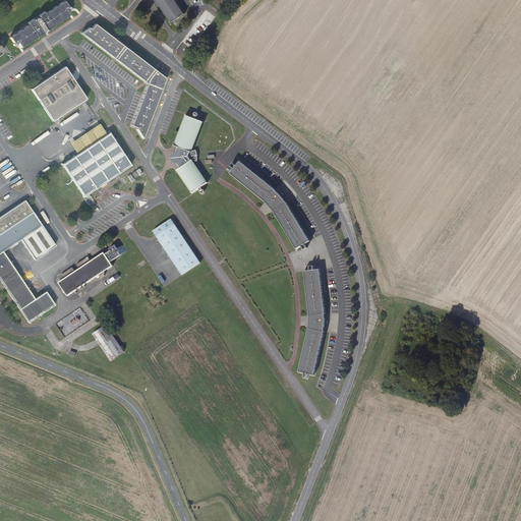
[(66,13),(61,7),(64,5),(60,0),(42,13),(40,11),(35,14),(37,17),(36,18),(35,16),(33,17),(33,18),(33,19),(32,20),(30,18),(24,21),(25,23),(6,36),(9,41),(13,39),(17,46),(40,32),(40,31),(43,29),(44,29),(66,13)]
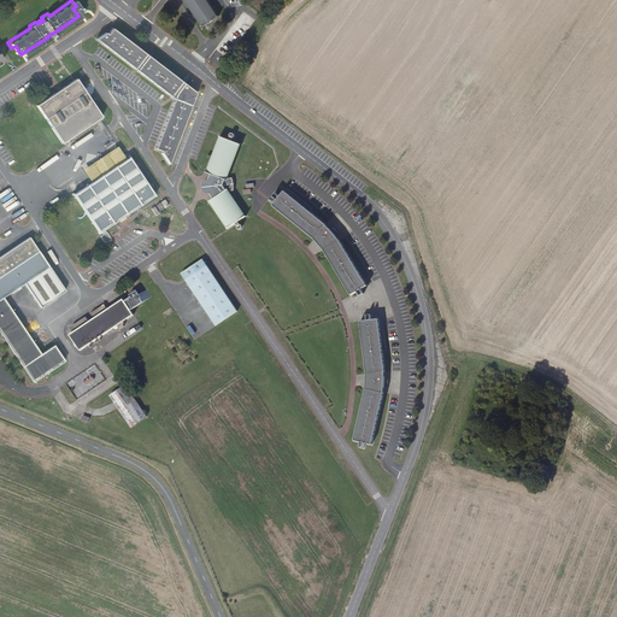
[(181,0),(200,28),(216,17),(205,0),(181,0)]
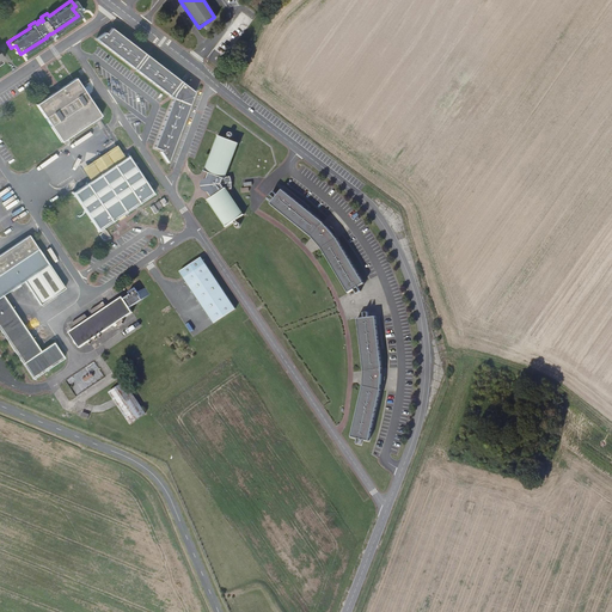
[(173,99),(155,148),(163,151),(161,152),(169,163),(195,92),(112,29),(108,35),(106,34),(97,40),(173,99)]
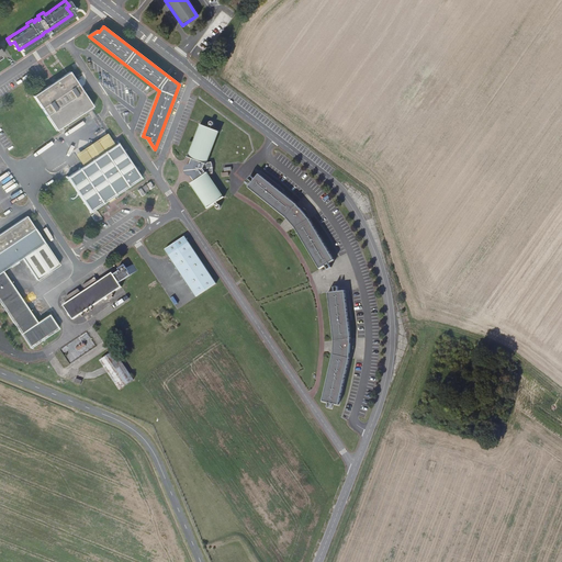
[(55,131),(91,107),(69,72),(32,97),(55,131)]
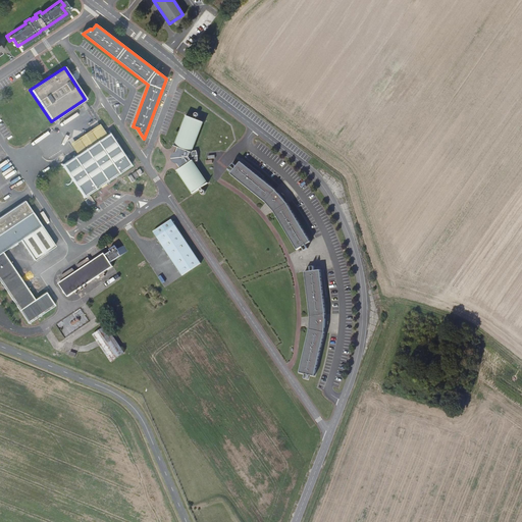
[(202,121),(185,115),(172,145),(176,147),(174,152),(172,153),(171,154),(170,156),(170,158),(171,160),(172,162),(174,163),(176,163),(179,167),(175,170),(191,193),(206,181),(192,160),(193,160),(193,161),(197,161),(197,156),(196,151),(192,151),(192,152),(191,152),(202,121)]
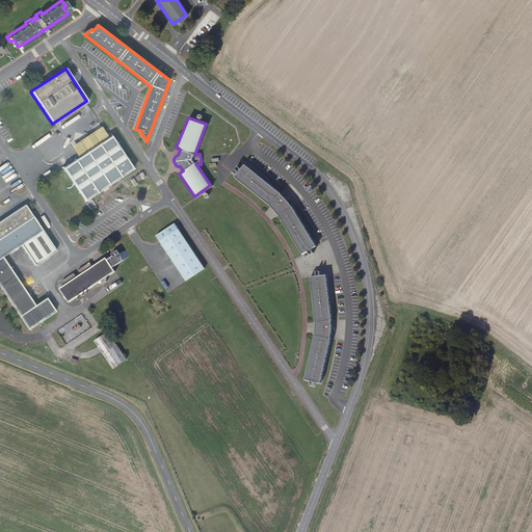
[(70,147),(77,156),(106,136),(100,126),(70,147)]
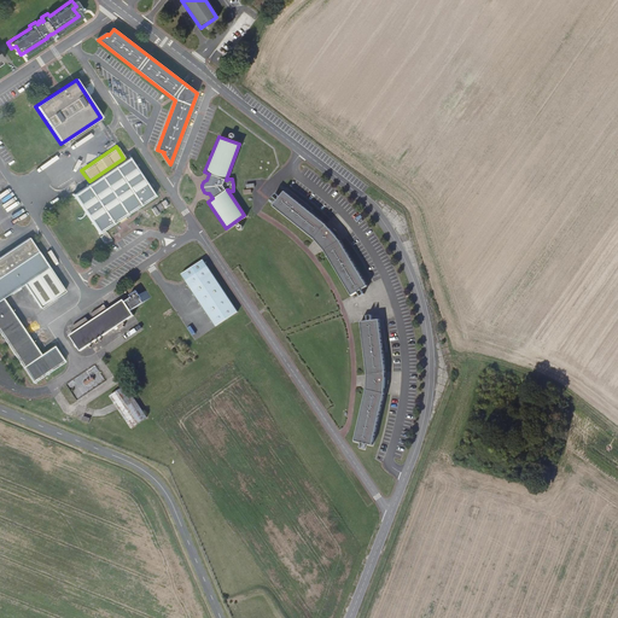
[(89,181),(71,193),(95,231),(151,194),(126,157),(123,158),(89,181)]
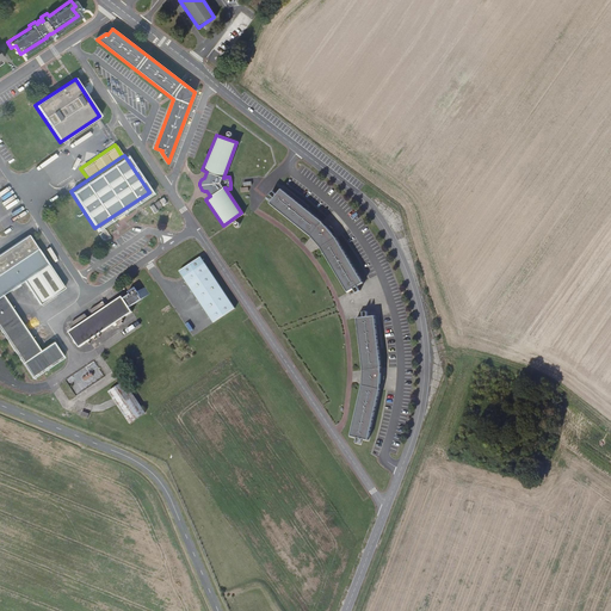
[(321,247),(347,291),(363,282),(335,238),(322,222),(281,189),(270,203),(310,235),(321,247)]
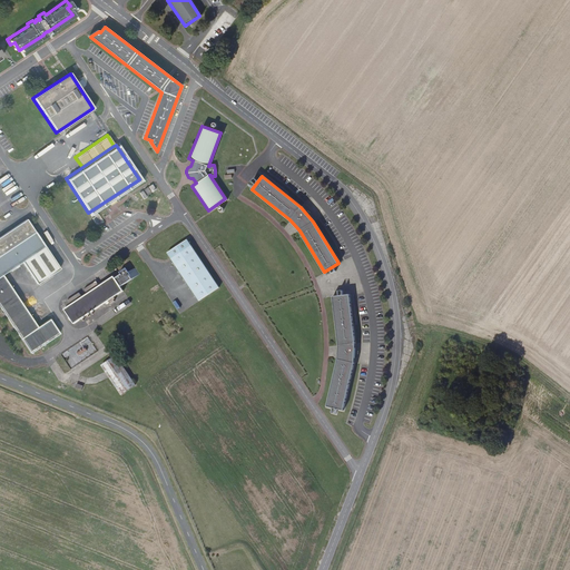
[(28,219),(0,236),(0,306),(30,353),(59,334),(49,318),(37,327),(2,275),(23,262),(38,284),(60,268),(28,219)]
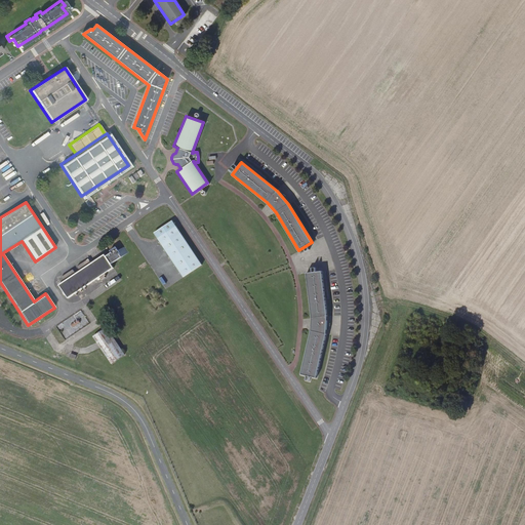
[(171,220),(153,233),(183,277),(201,265),(171,220)]
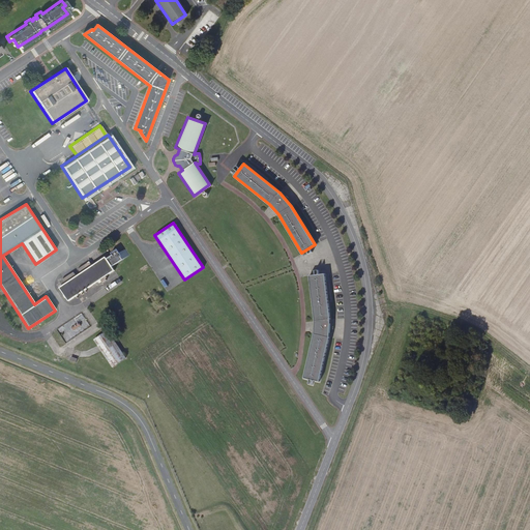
[(104,257),(57,287),(66,302),(115,270),(113,267),(131,256),(126,247),(118,253),(116,249),(111,253),(112,255),(105,259),(104,257)]
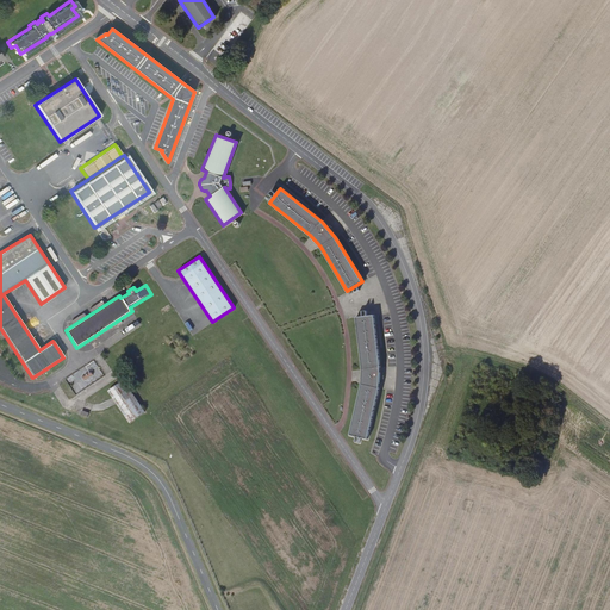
[(362,385),(350,436),(368,440),(380,390),(381,368),(374,316),(358,318),(363,369),(362,385)]
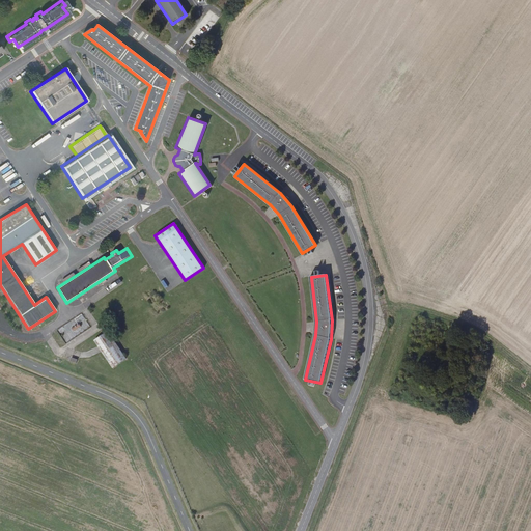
[(107,331),(93,340),(112,367),(126,358),(107,331)]
